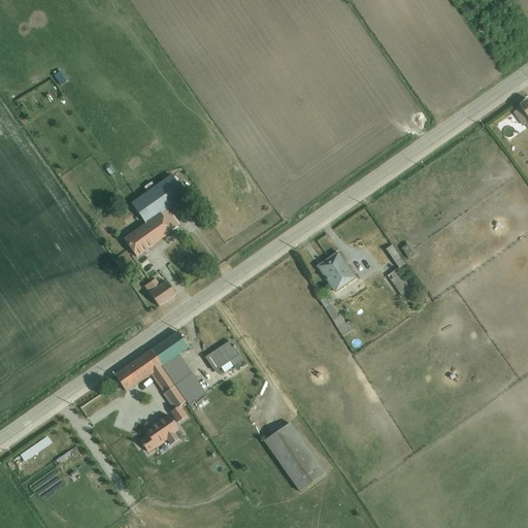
[(47,74),(56,87),(64,80),(56,69),(47,74)]
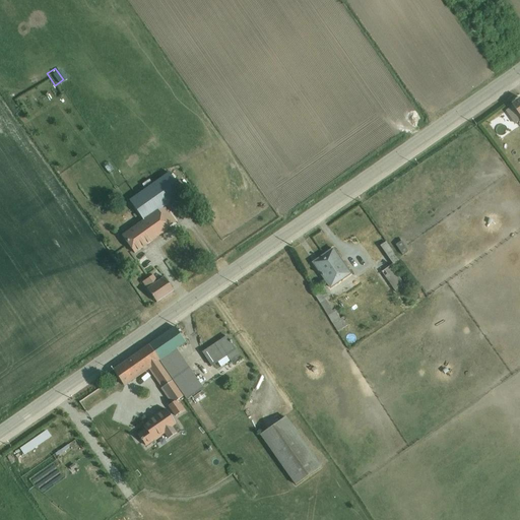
[(519,121),(519,115),(513,106),(506,111),(515,125),(519,121)]
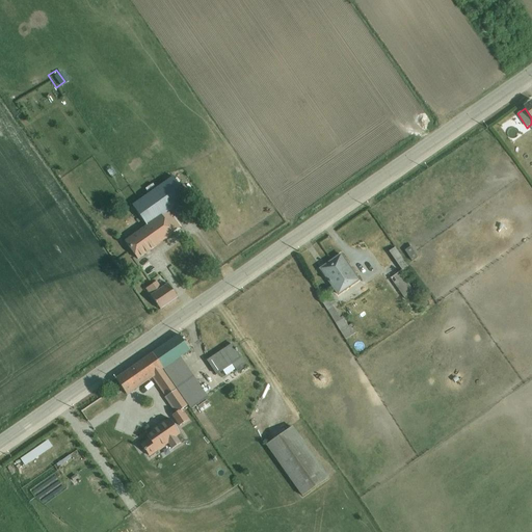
[(106,165),(101,169),(106,176),(111,173),(106,165)]
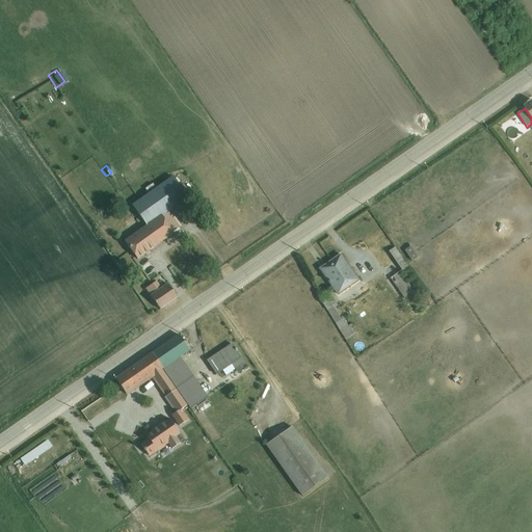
[(147,225),(124,242),(137,260),(180,227),(168,211),(188,198),(174,178),(132,206),(147,225)]
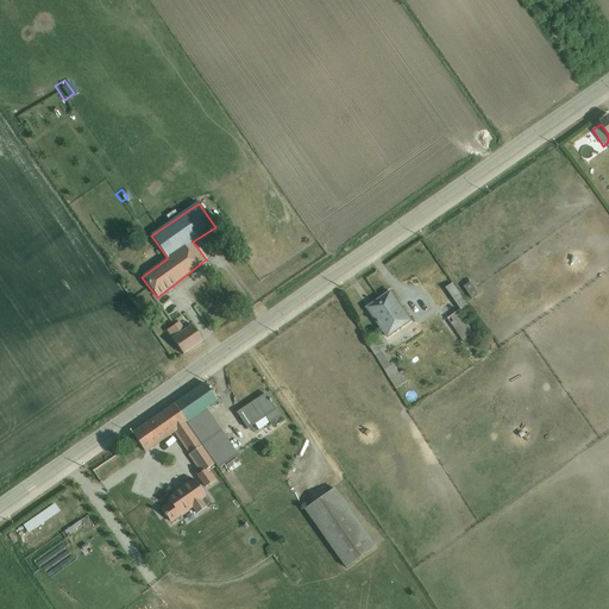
[(463,299),(473,294),(469,281),(458,286),(463,299)]
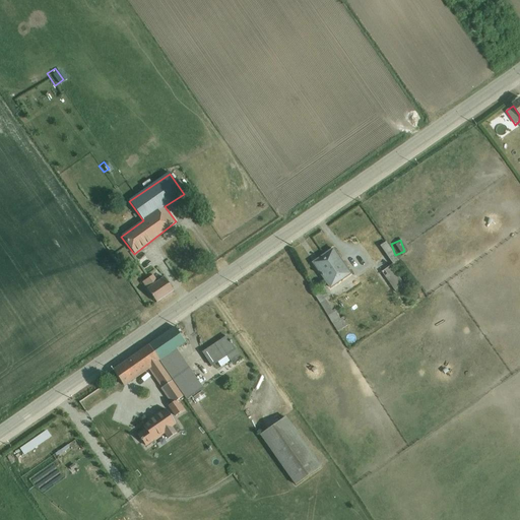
[(386,243),(380,246),(393,265),(398,261),(386,243)]
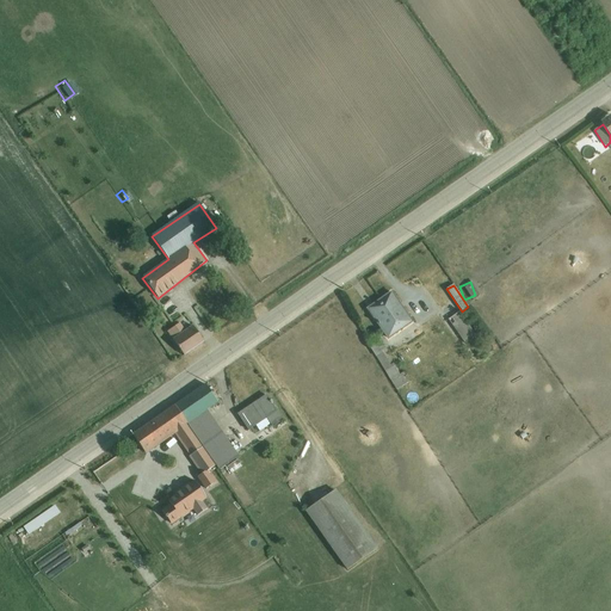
[(392,294),(368,309),(388,339),(412,323),(392,294)]
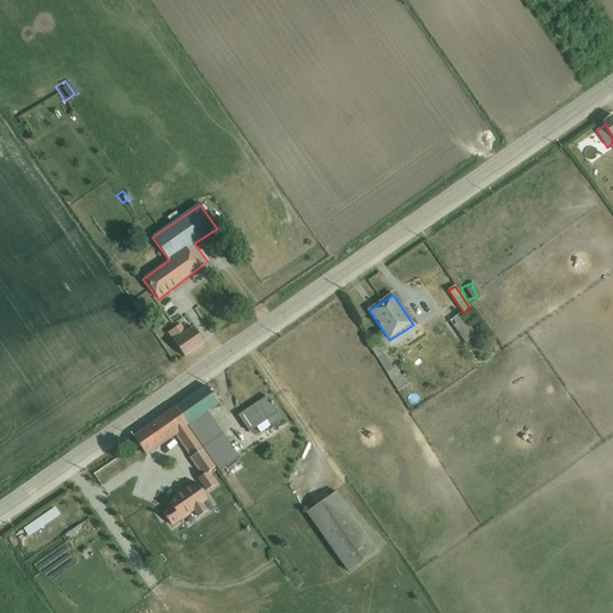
[(466,310),(450,322),(466,345),(478,337),(463,316),(468,313),(466,310)]
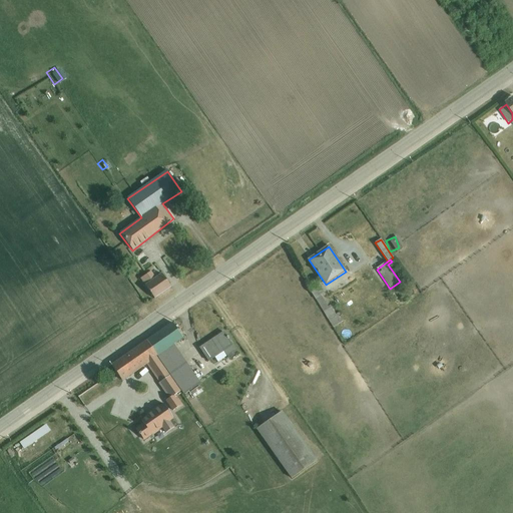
[(151,282),(145,286),(154,299),(170,288),(161,274),(155,278),(150,272),(146,275),(151,282)]
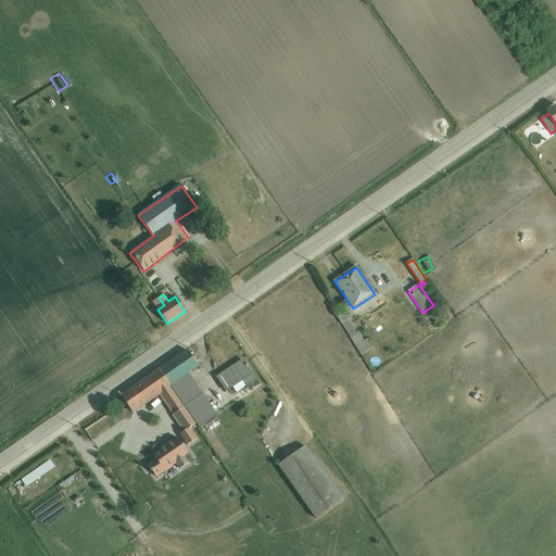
[(164,305),(159,298),(152,303),(158,310),(164,305)]
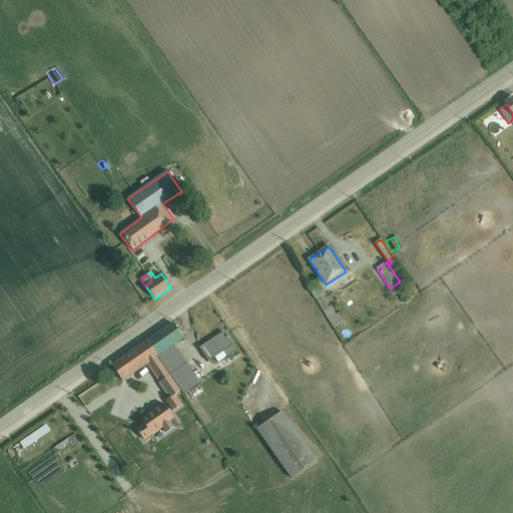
[(314,282),(307,287),(334,328),(343,322),(338,314),(336,315),(330,306),(328,308),(321,297),(325,295),(320,287),(318,288),(314,282)]
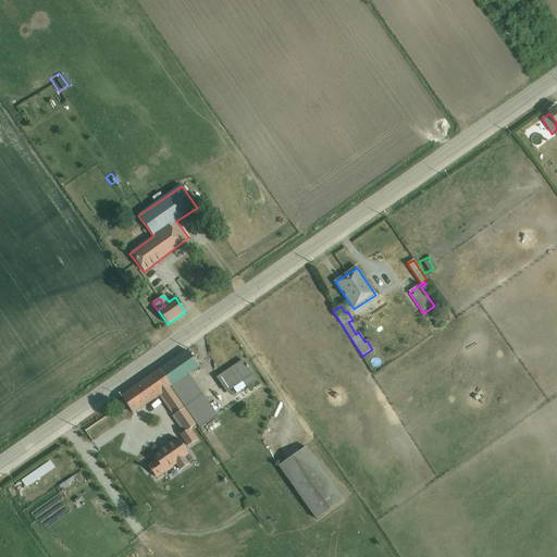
[(158,371),(197,425),(199,430),(218,417),(188,374),(198,368),(187,350),(158,371)]
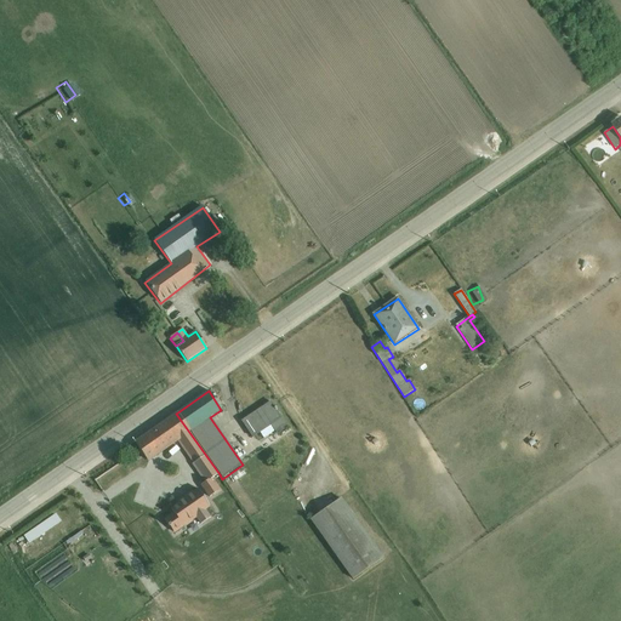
[(408,399),(409,408),(419,406),(417,397),(408,399)]
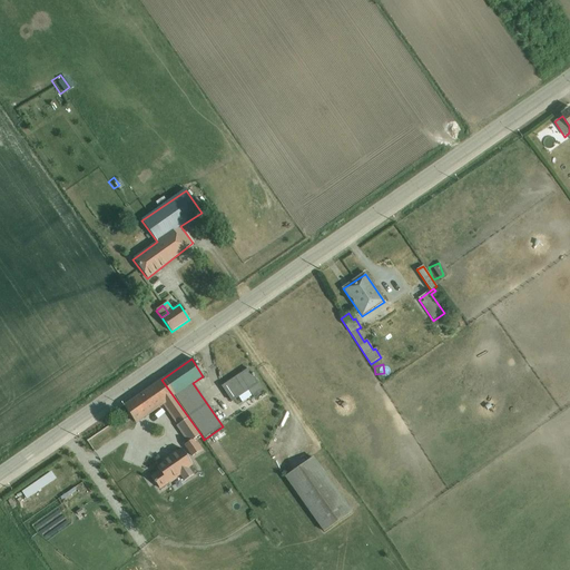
[(248,370),(222,387),(232,402),(238,397),(242,403),(253,395),(255,399),(264,393),(248,370)]
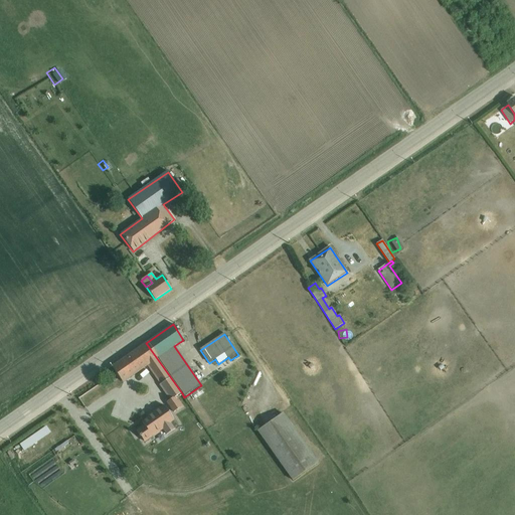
[(182,393),(146,343),(112,367),(123,383),(147,366),(171,399),(167,402),(174,412),(184,406),(179,399),(176,401),(174,398),(182,393)]
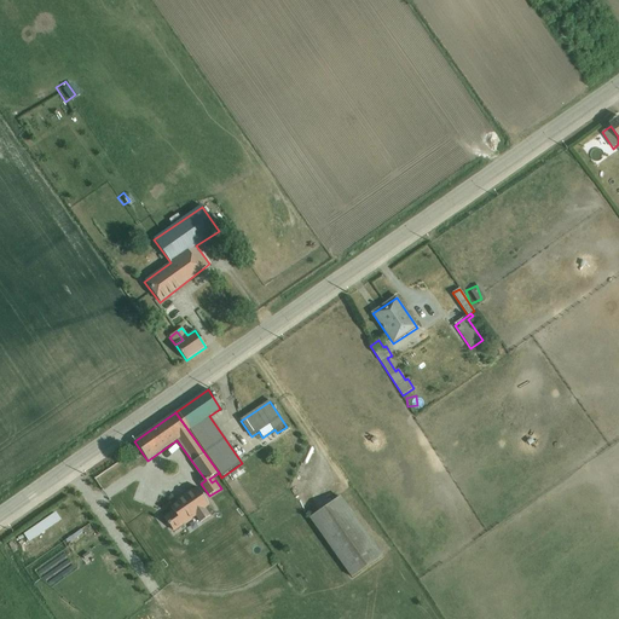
[(115,458),(91,479),(99,489),(123,468),(115,458)]
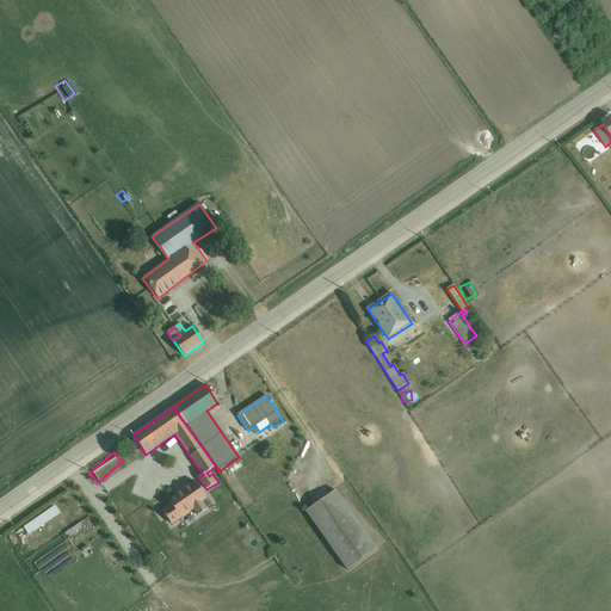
[(238,461),(227,467),(232,474),(242,467),(238,461)]
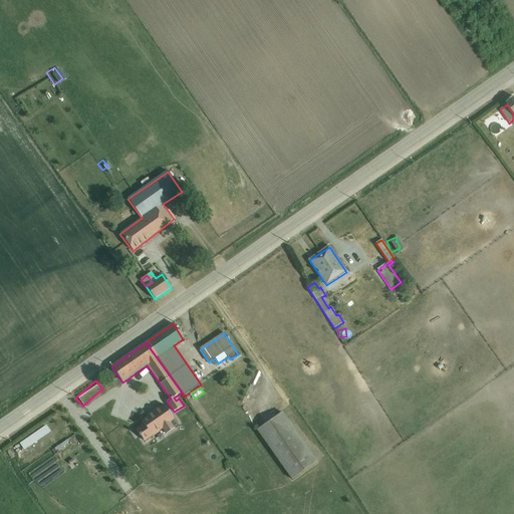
[(143,425),(137,429),(145,441),(163,429),(166,434),(175,428),(171,422),(174,420),(163,404),(147,415),(149,418),(142,423),(143,425)]
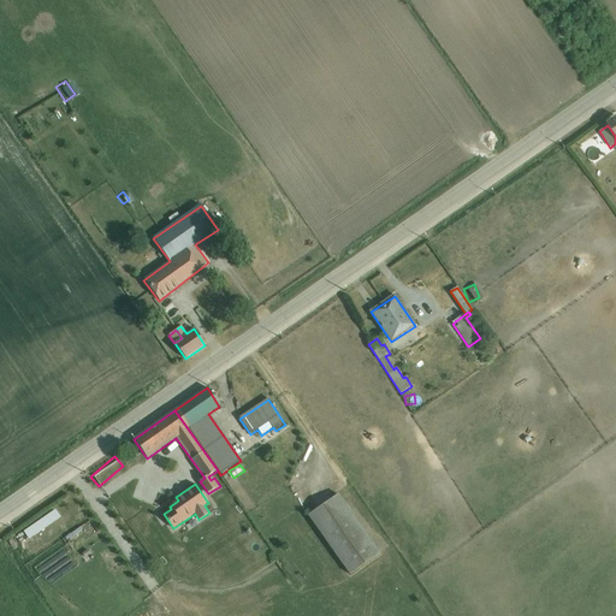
[(338,493),(307,516),(349,575),(380,554),(338,493)]
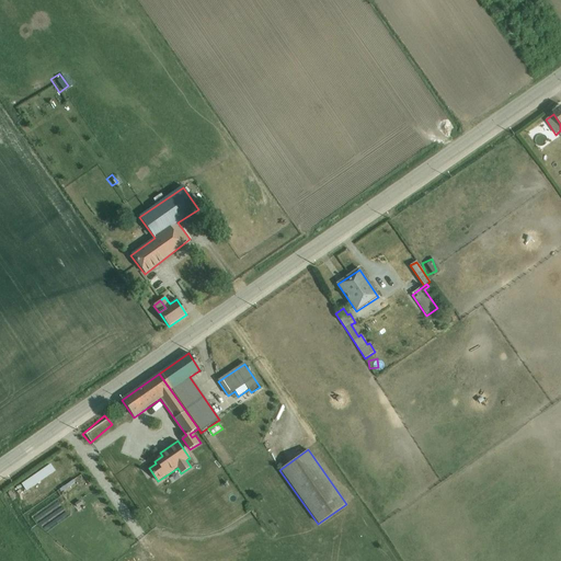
[(55,487),(61,499),(68,495),(63,487),(70,483),(68,479),(55,487)]
